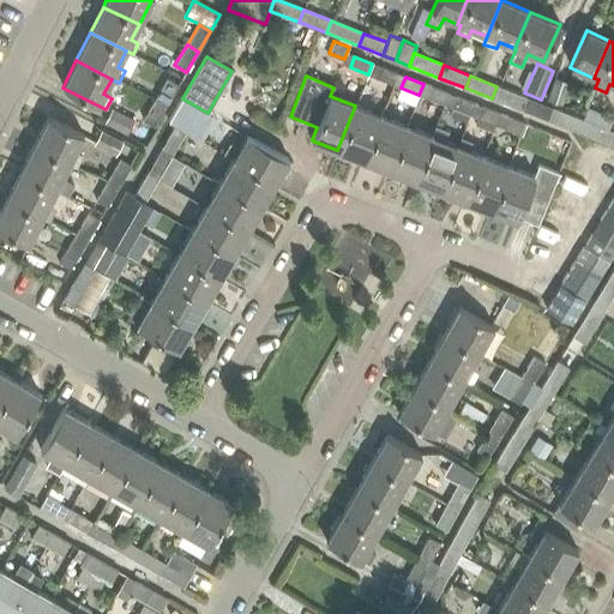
[(569,83),(554,78),(547,101),(561,106),(569,83)]
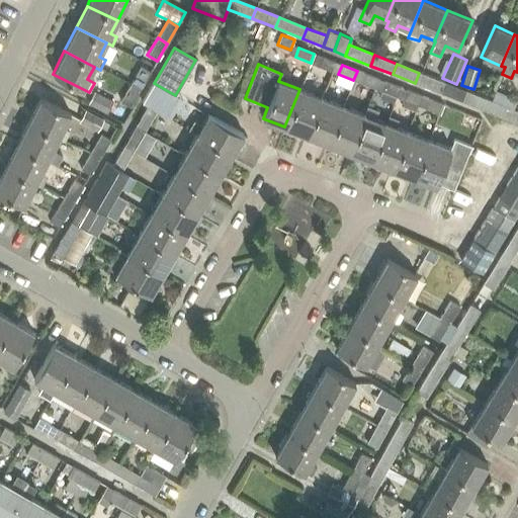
[(141,67),(131,84),(140,89),(150,72),(141,67)]
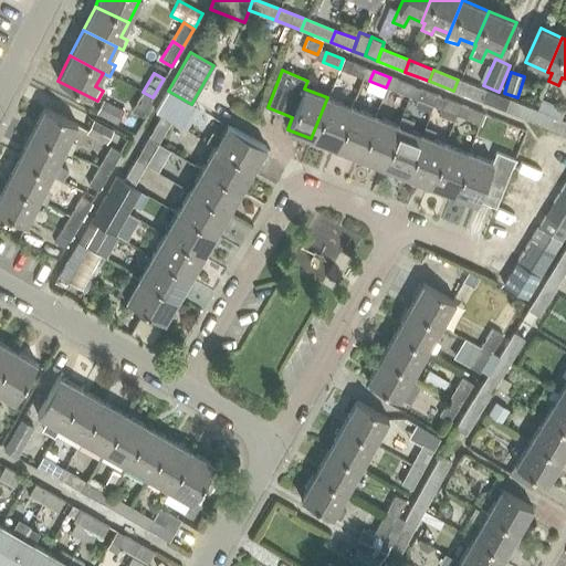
[(413,86),(397,80),(394,91),(409,96),(413,86)]
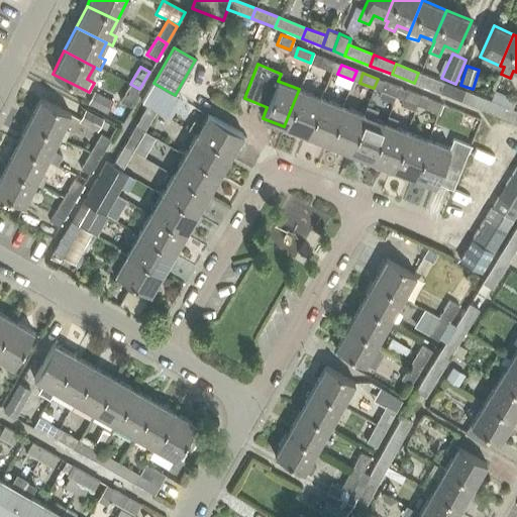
[(418,73),(414,83),(439,93),(443,83),(418,73)]
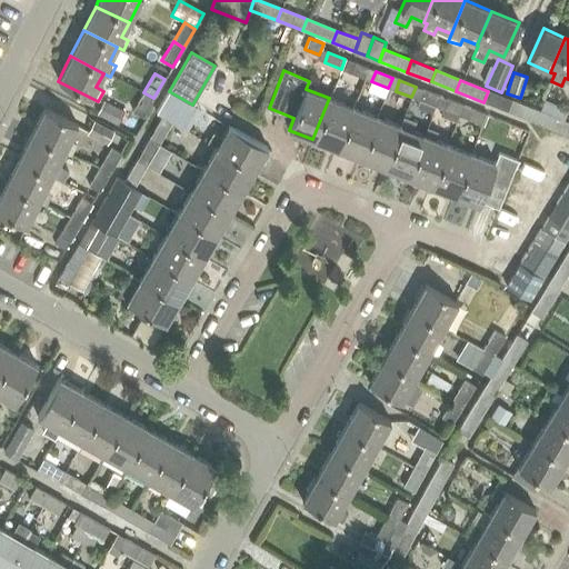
[(439,97),(422,90),(419,100),(436,107),(439,97)]
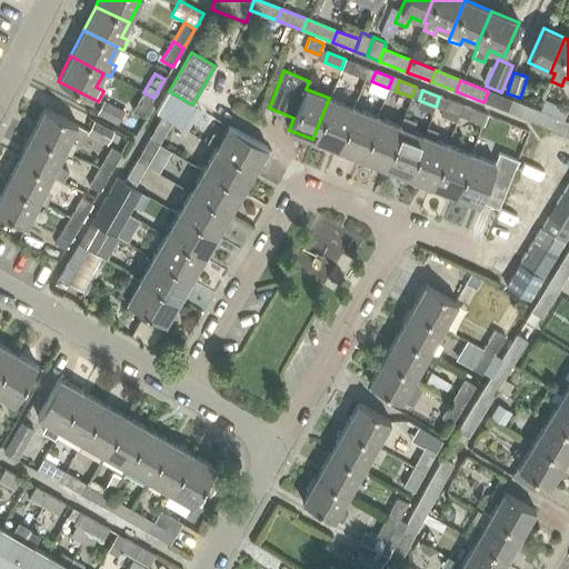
[(169,91),(156,113),(161,117),(171,122),(179,127),(192,105),(169,91)]
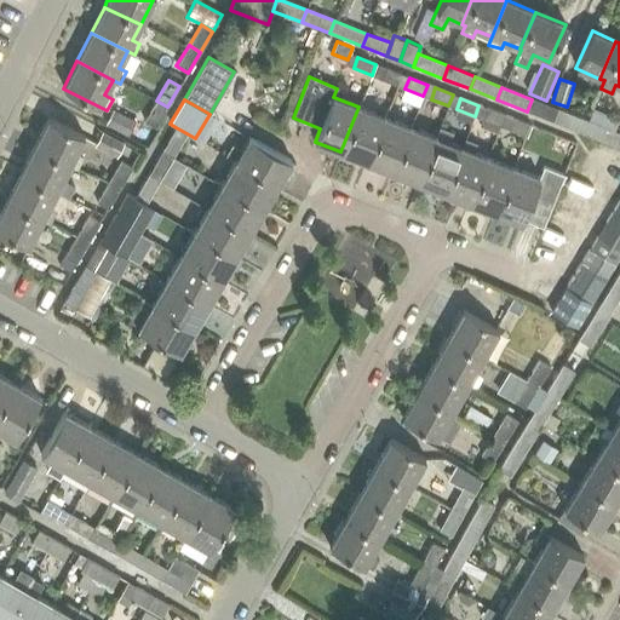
[(557,109),(532,99),(527,112),(552,121),(557,109)]
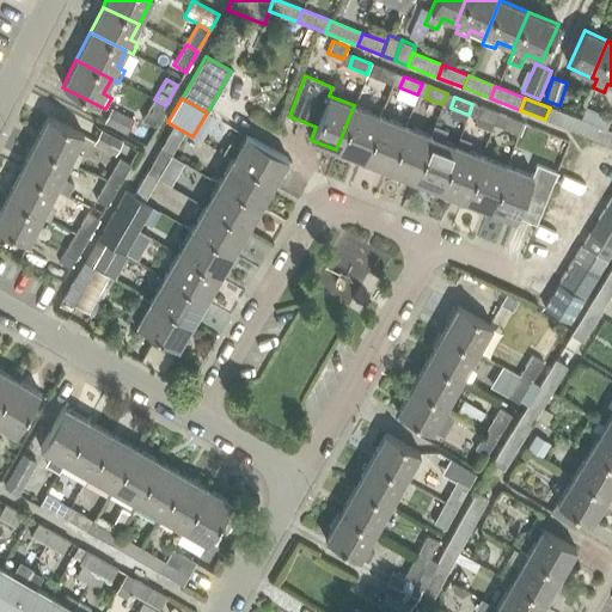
[(154,126),(165,105),(154,99),(142,120),(153,127),(154,126)]
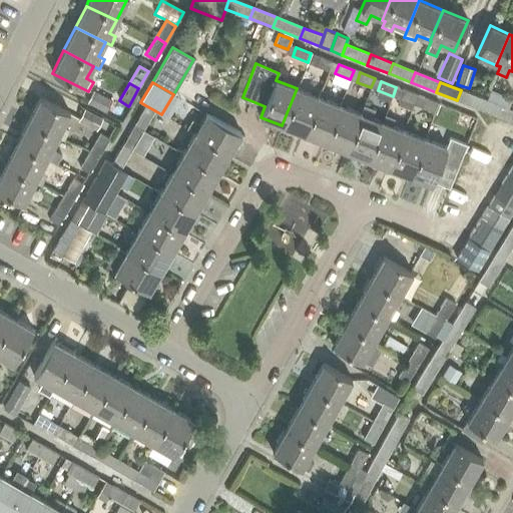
[(303,134),(318,97),(297,88),(282,125),(303,134)]
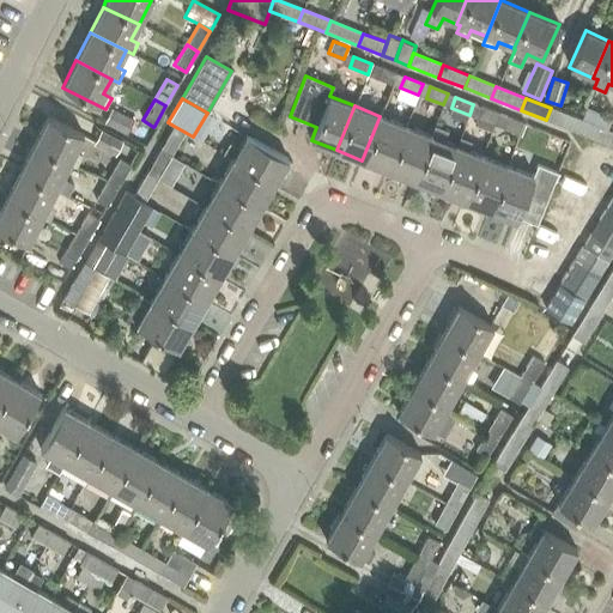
[(498,114),(481,107),(477,117),(495,125),(498,114)]
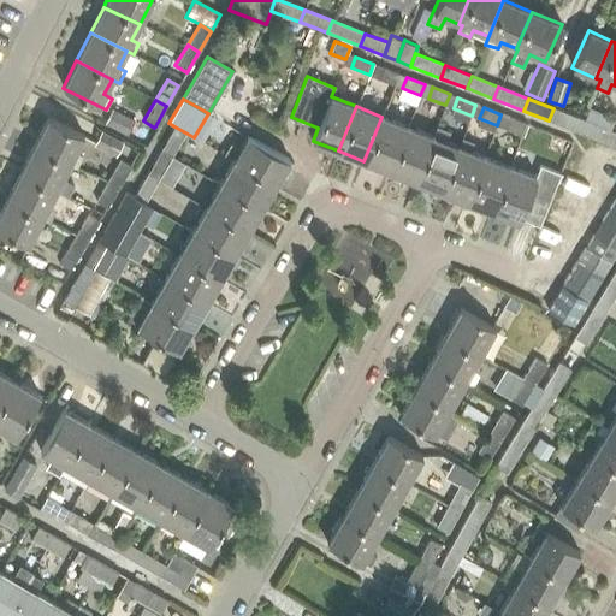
[(128,135),(135,119),(112,108),(105,123),(128,135)]
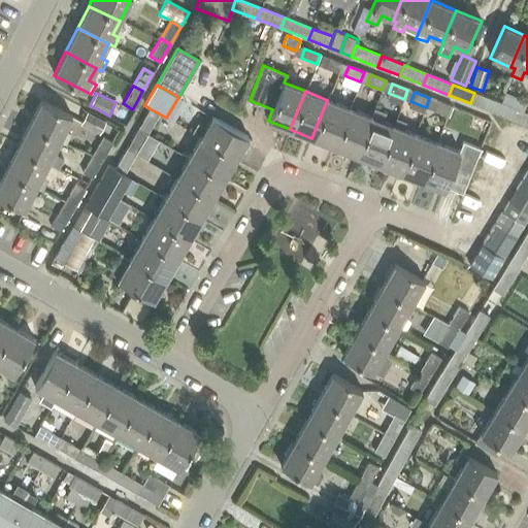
[(470,103),(495,113),(499,103),(474,93),(470,103)]
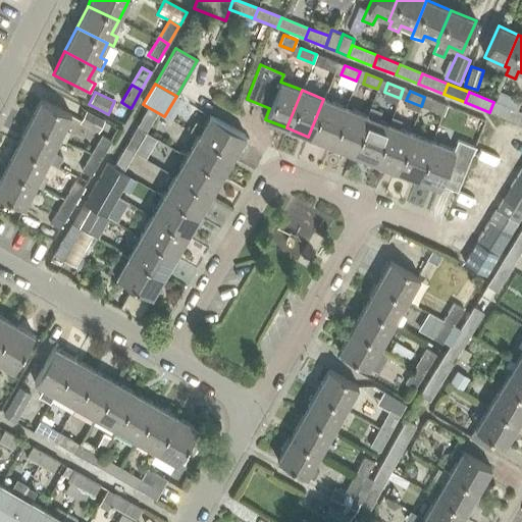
[(40,99),(28,124),(58,140),(58,139),(64,143),(69,134),(63,131),(70,115),(40,99)]
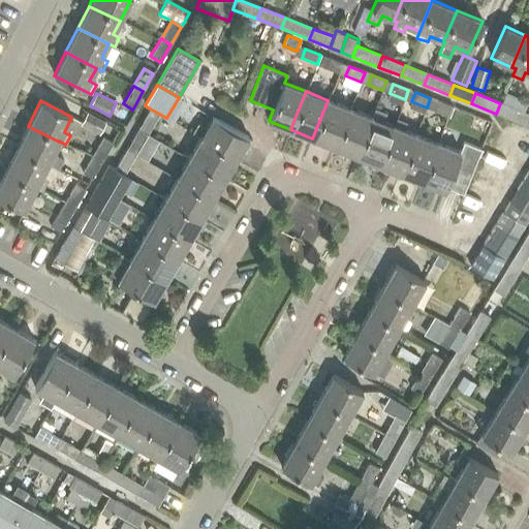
[(349,109),(328,100),(312,138),(335,147),(349,109)]
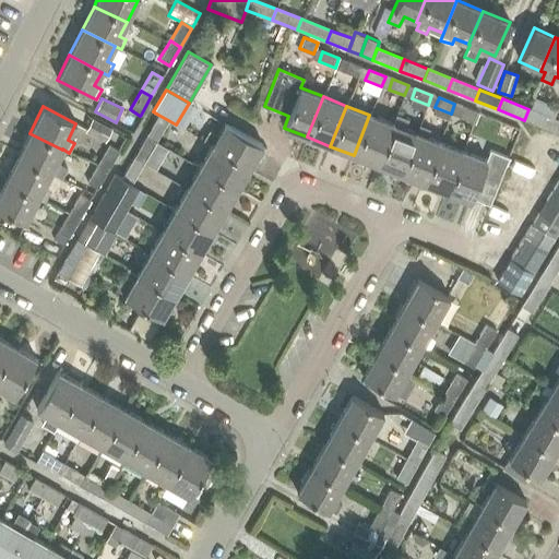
[(474,123),(477,113),(462,107),(458,117),(474,123)]
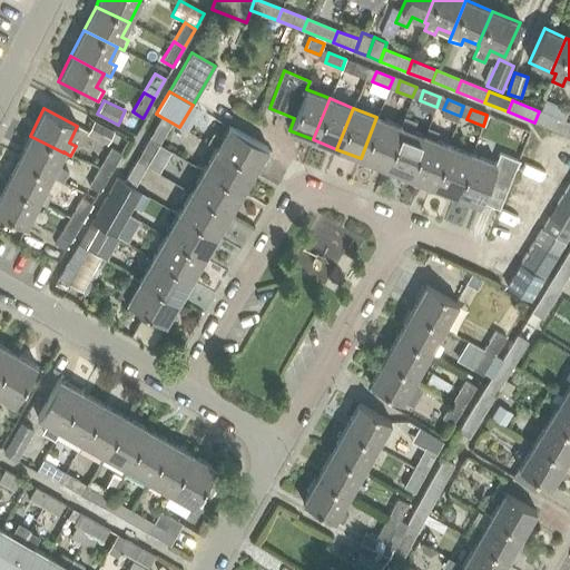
[(534,123),(560,133),(564,121),(539,111),(534,123)]
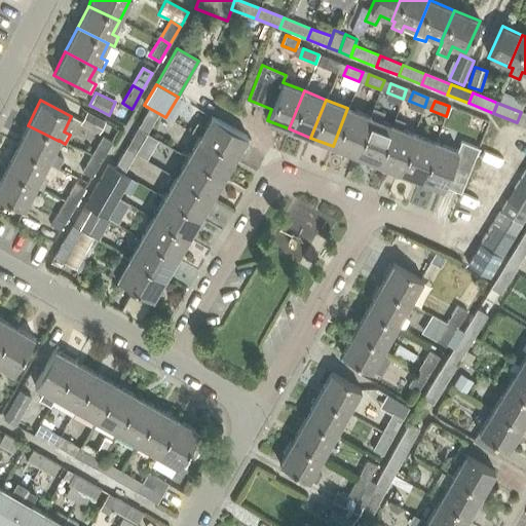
[(158,113),(149,108),(142,121),(150,126),(158,113)]
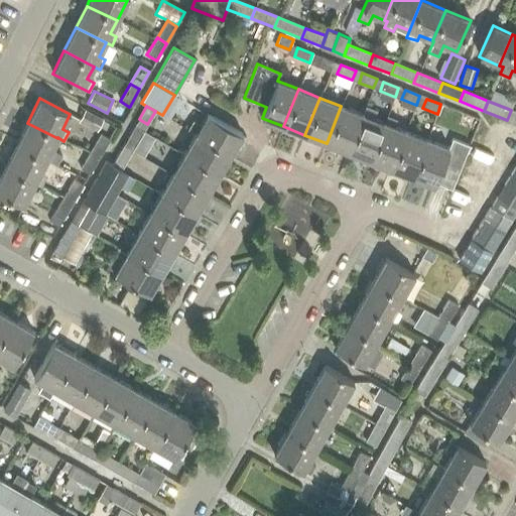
[(327,143),(348,152),(363,114),(341,106),(327,143)]
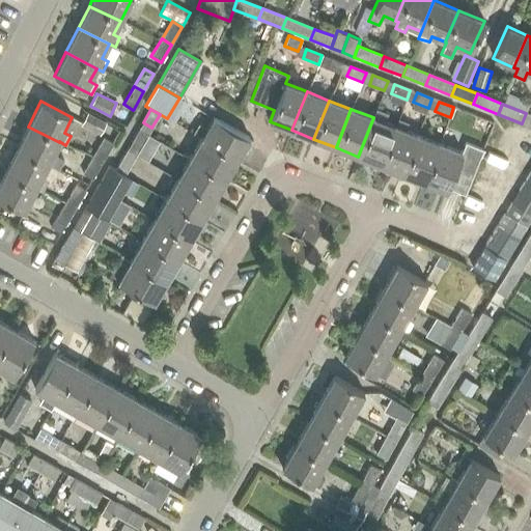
[(82,123),(101,133),(106,122),(87,113),(82,123)]
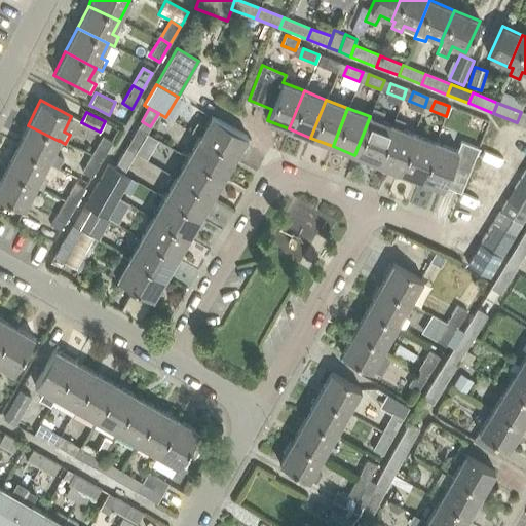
[(525,113),(521,112),(517,122),(525,125),(525,113)]
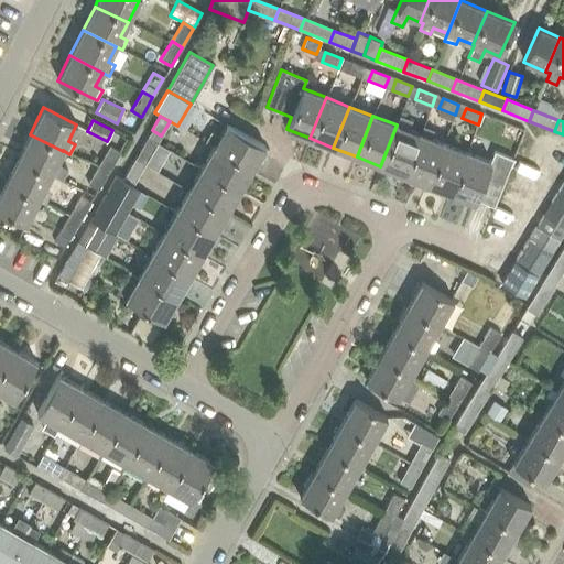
[(251,169),(264,147),(226,123),(219,137),(210,131),(205,141),(213,147),(251,169)]
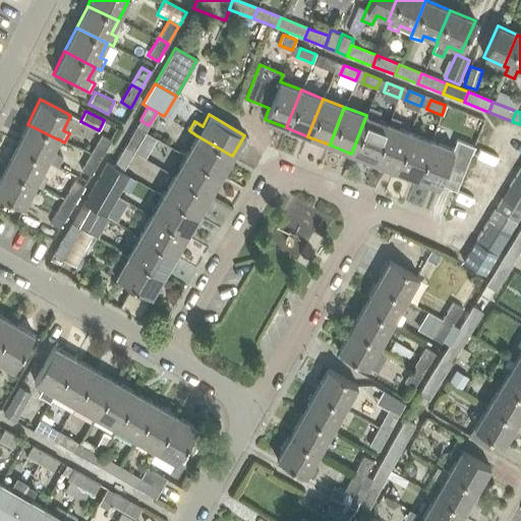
[(388,124),(366,115),(351,154),(372,162),(388,124)]
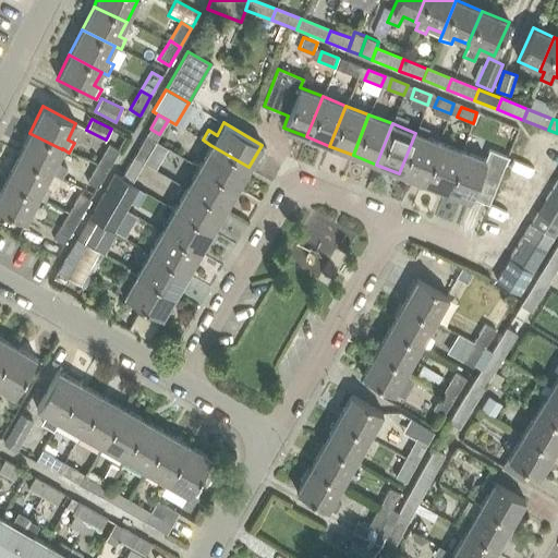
[(399,173),(422,182),(438,142),(425,137),(428,130),(417,125),(415,133),(399,173)]
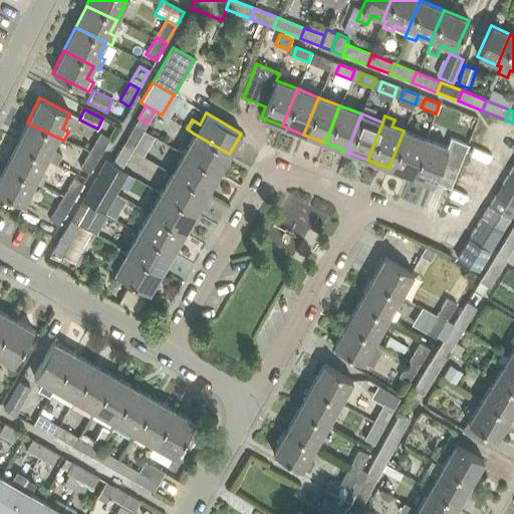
[(62,155),(58,153),(51,150),(57,138),(27,122),(16,144),(46,159),(57,165),(62,155)]
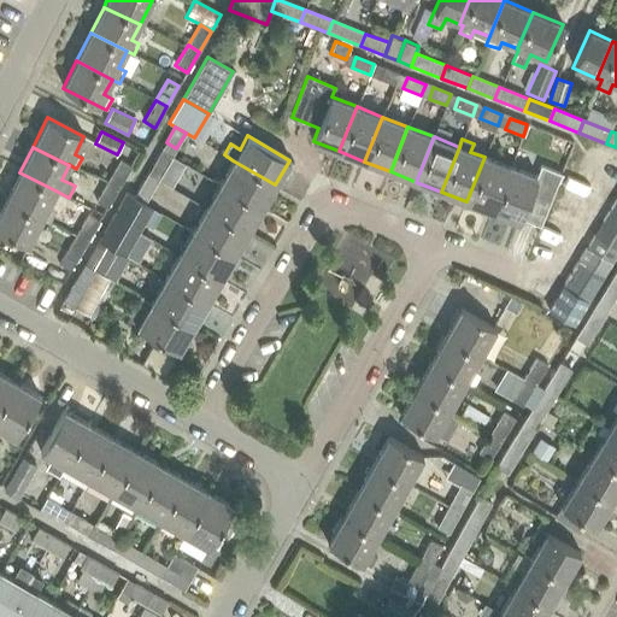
[(162,150),(148,174),(158,180),(172,156),(162,150)]
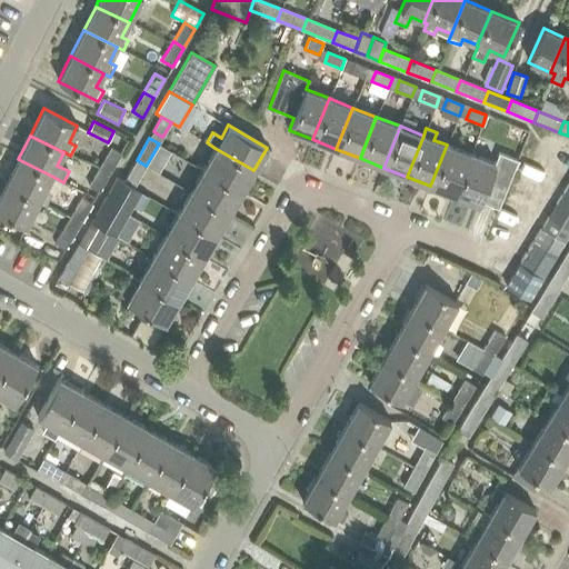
[(470,153),(447,145),(430,186),(453,196),(470,153)]
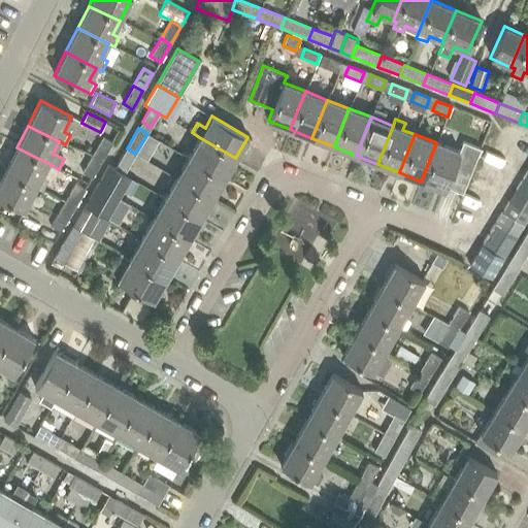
[(101,160),(111,143),(102,137),(92,155),(101,160)]
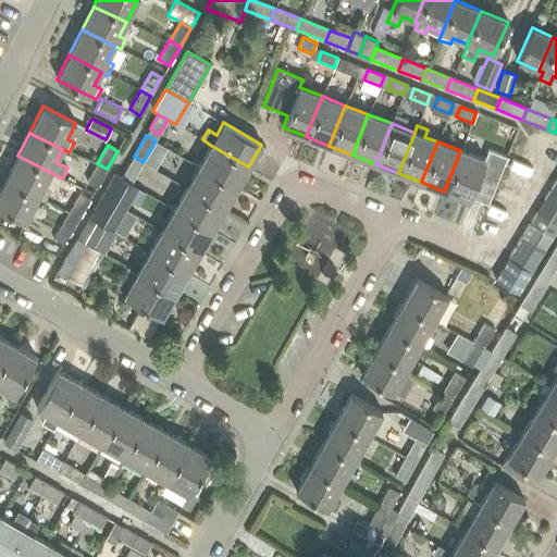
[(236,188),(248,166),(210,145),(198,166),(236,188)]
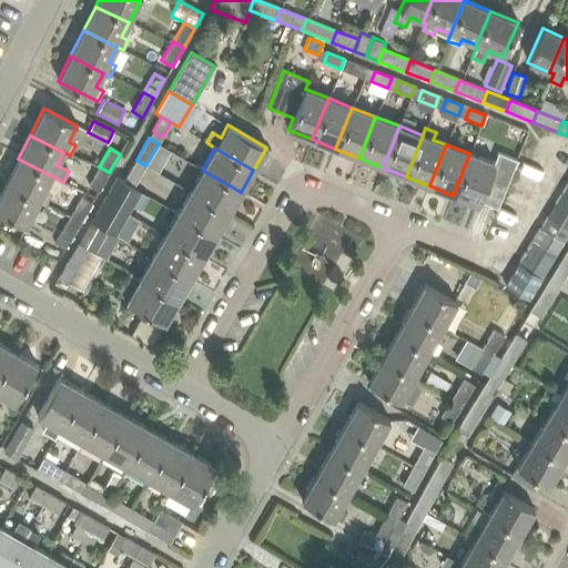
[(477,204),(487,179),(505,186),(516,160),(497,152),(493,163),(469,153),(453,195),(477,204)]
